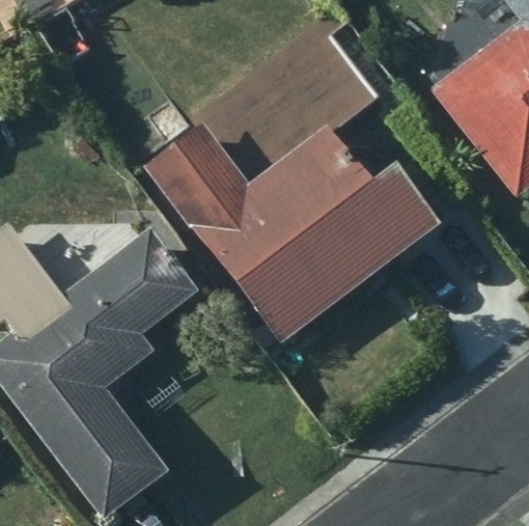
[(128,48),(96,5),(54,35),(84,79),(128,48)]
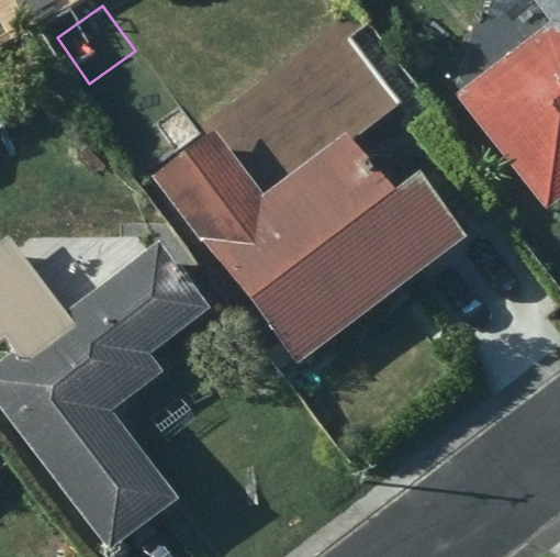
[(559,13),(456,93),(547,212),(559,201),(559,13)]
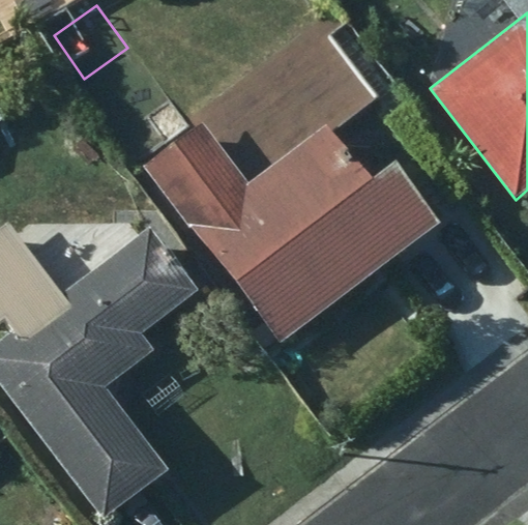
[(365,81),(317,16),(281,39),(329,107),(365,81)]
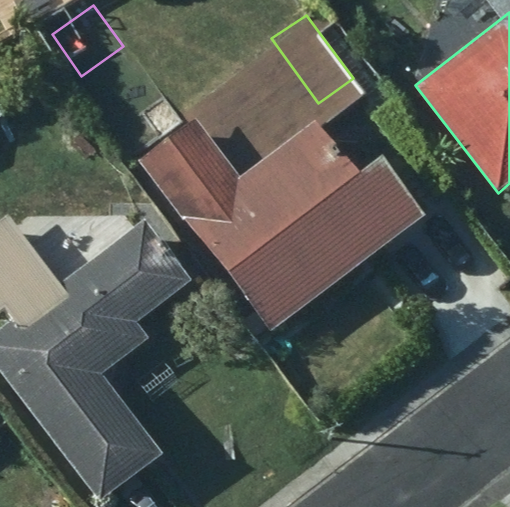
[(138,160),(269,332),(424,218),(380,158),(358,174),(315,116),(238,175),(195,118),(138,160)]
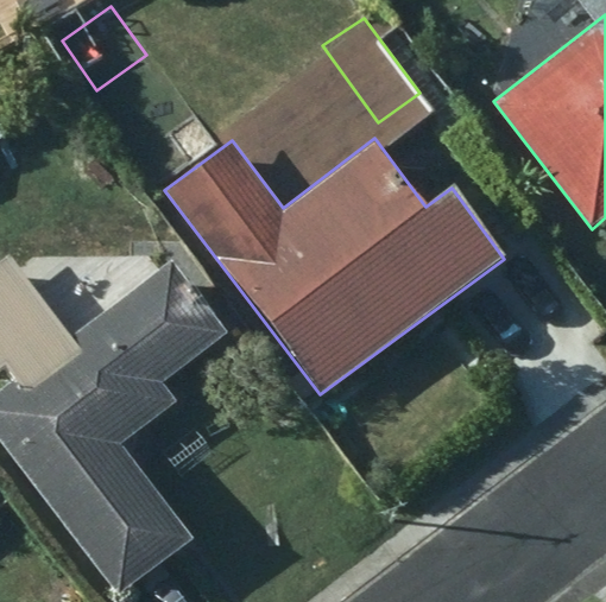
[(12,379),(0,387),(0,443),(117,596),(191,540),(118,445),(176,403),(161,384),(228,331),(172,260),(150,278),(137,260),(74,308),(48,304),(8,255),(0,261),(0,368),(2,366),(12,379)]
